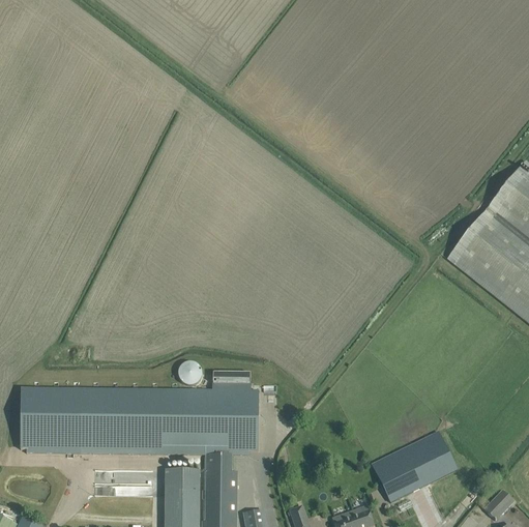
[(528,322),(528,164),(524,159),(446,257),(528,322)]
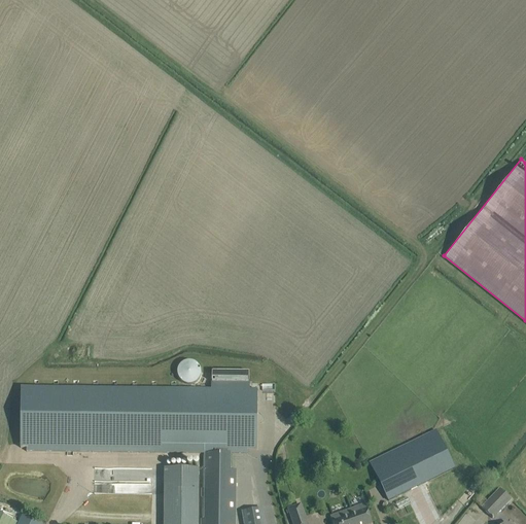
[(180,361),(178,363),(177,367),(177,370),(177,373),(178,376),(180,379),(183,381),(185,382),(188,382),(191,382),(194,381),(197,379),(199,376),(200,373),(201,370),(200,367),(199,364),(198,362),(196,360),(193,358),(188,358),(185,358),(182,360),(180,361)]
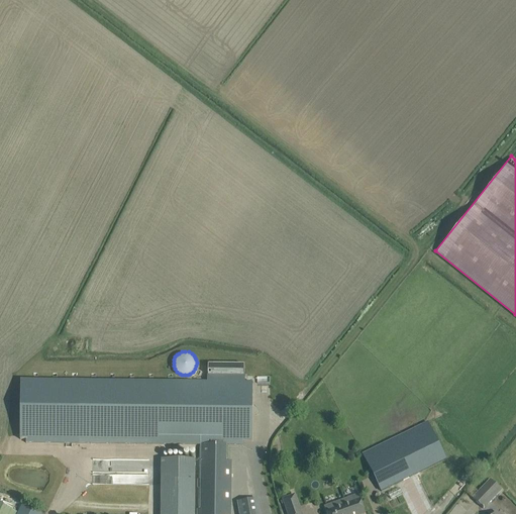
[(69,378),(20,378),(21,435),(25,435),(25,441),(65,441),(78,441),(199,442),(222,443),(242,443),(242,439),(250,439),(251,380),(243,380),(243,363),(207,363),(207,379),(79,377),(69,378)]
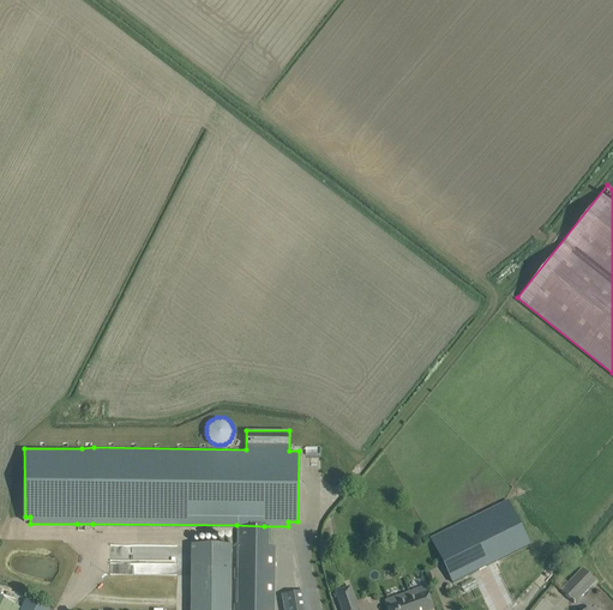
[(439,555),(452,580),(528,542),(506,499),(430,536),(439,555)]
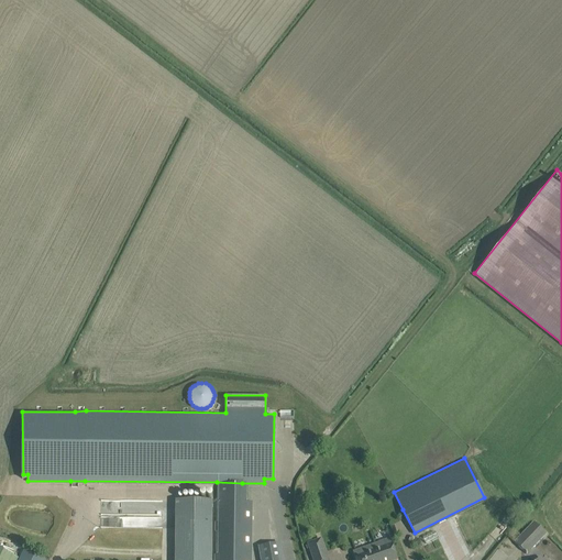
[(213,559),(250,559),(251,500),(242,500),(242,483),(217,482),(216,552),(213,552),(213,559)]
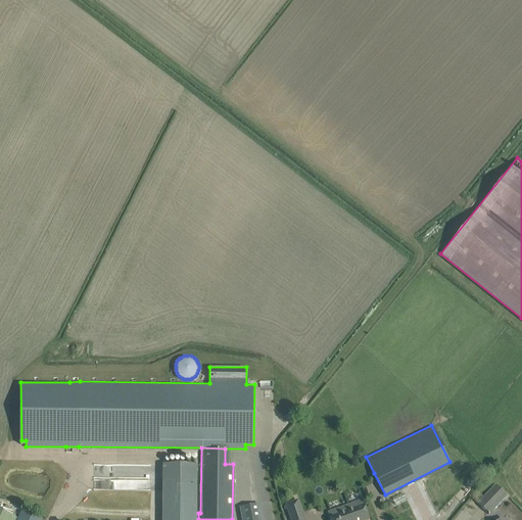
[(122,469),(123,463),(113,462),(113,463),(93,462),(92,482),(101,483),(101,482),(106,483),(106,473),(110,474),(111,469),(122,469)]
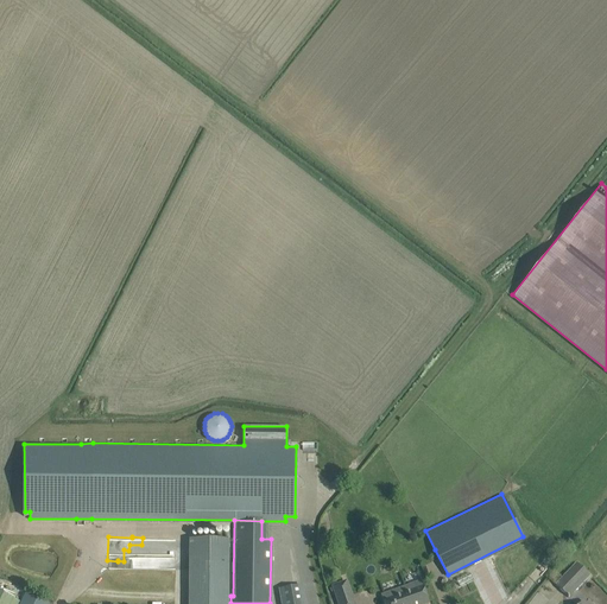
[(190,538),(189,603),(227,603),(227,538),(190,538)]
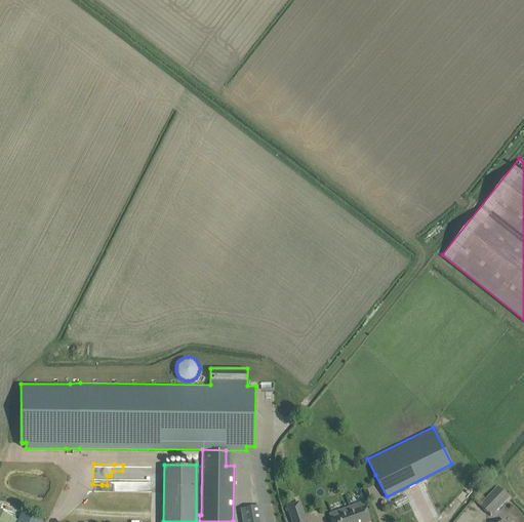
[(509,494),(497,484),(479,504),(490,514),(509,494)]
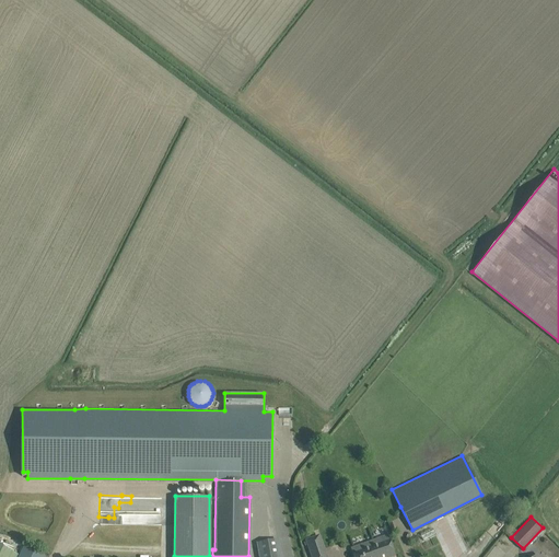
[(387,533),(350,547),(353,556),(387,556),(395,555),(387,533)]
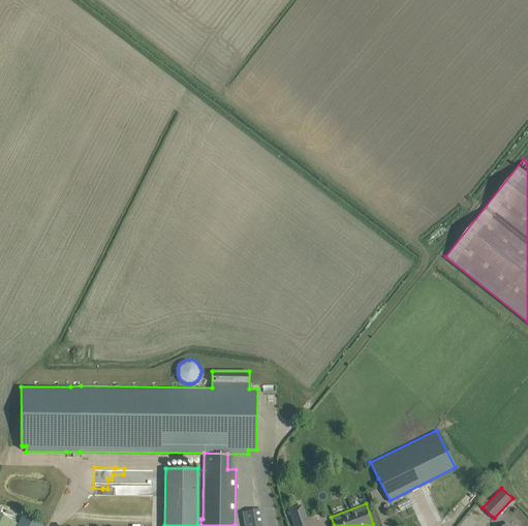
[(288,508),(294,525),(307,525),(301,504),(288,508)]
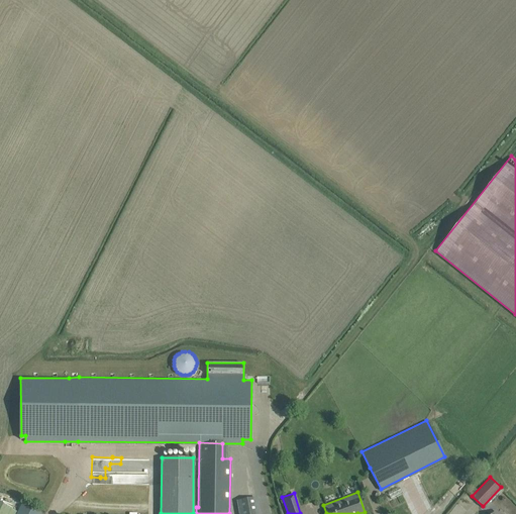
[(259,513),(259,511),(255,496),(236,500),(239,513),(259,513)]
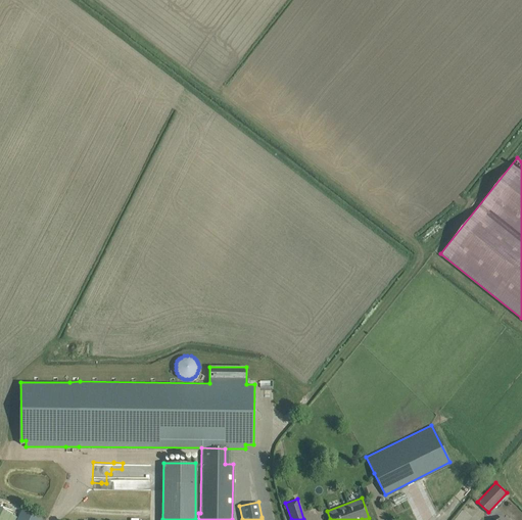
[(0,519),(13,519),(15,516),(0,509),(0,519)]
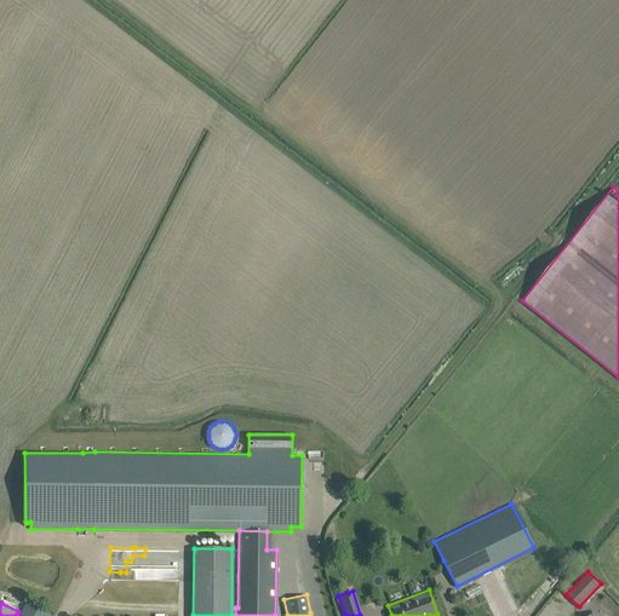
[(26,604),(18,615),(46,615),(47,615),(26,604)]
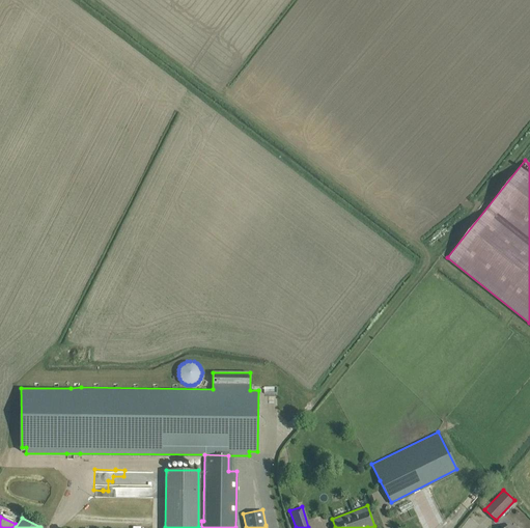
All buildings are outlined.
